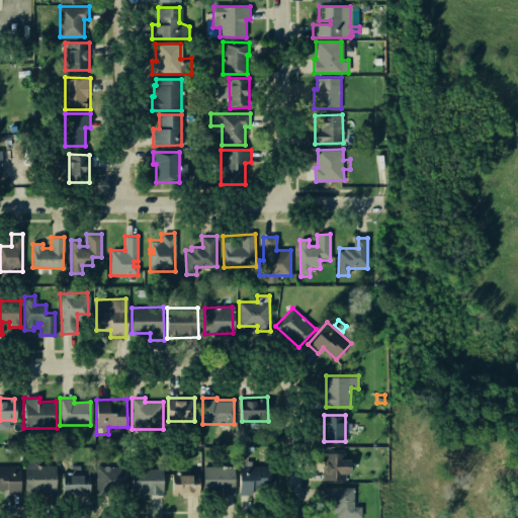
[(105,437),(120,437),(120,445),(105,445),(105,437)]
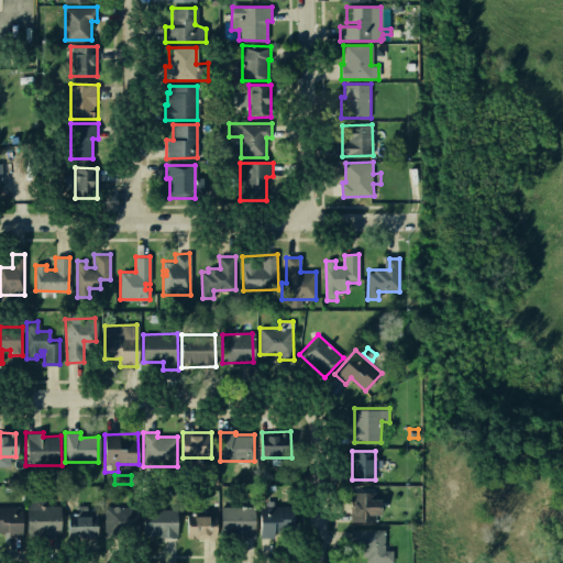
[(352,492),(375,490),(375,497),(384,497),(384,514),(375,514),(376,520),(352,520),(352,492)]
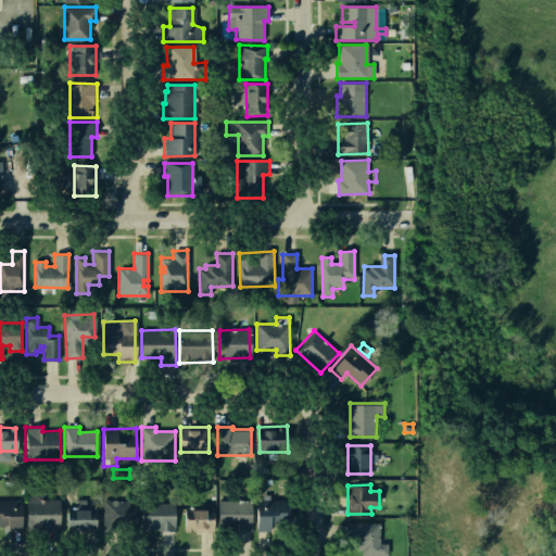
[(26,528),(26,500),(28,500),(28,493),(45,493),(45,500),(59,500),(60,531),(46,531),(46,528),(26,528)]
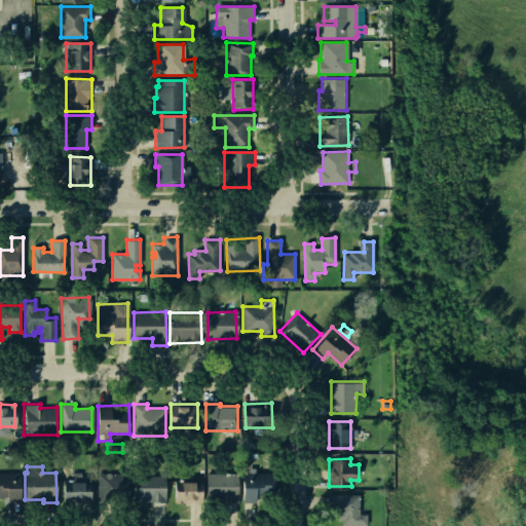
[(97,473),(98,500),(129,499),(129,473),(110,474),(110,466),(99,466),(99,473),(97,473)]
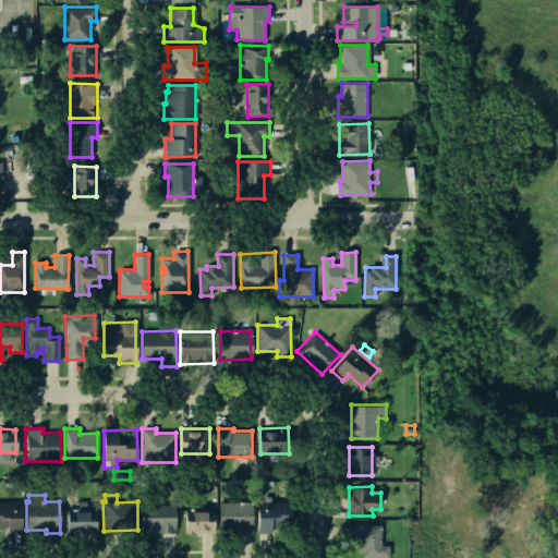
[(262,496),(269,496),(269,500),(290,500),(290,525),(271,525),(271,532),(257,532),(257,500),(262,500),(262,496)]
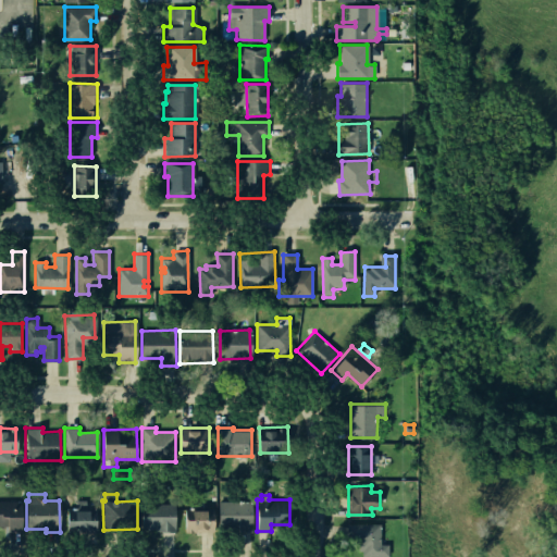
[(67,532),(96,532),(96,508),(94,508),(94,503),(86,503),(86,499),(74,500),(74,508),(66,508),(67,532)]
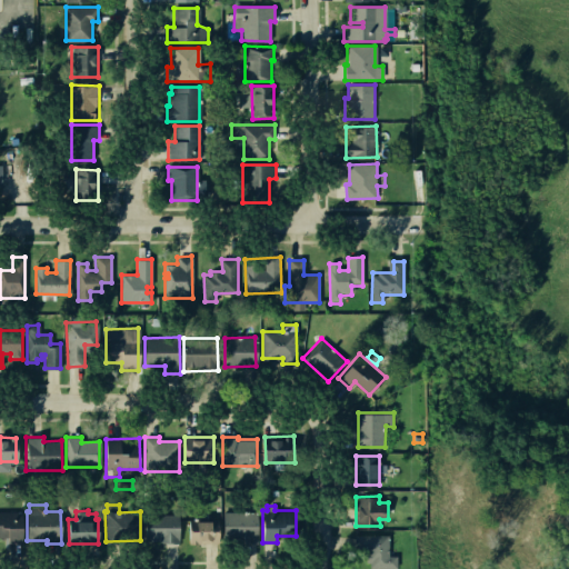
[(0,537),(0,511),(21,511),(21,543),(7,543),(7,537),(0,537)]
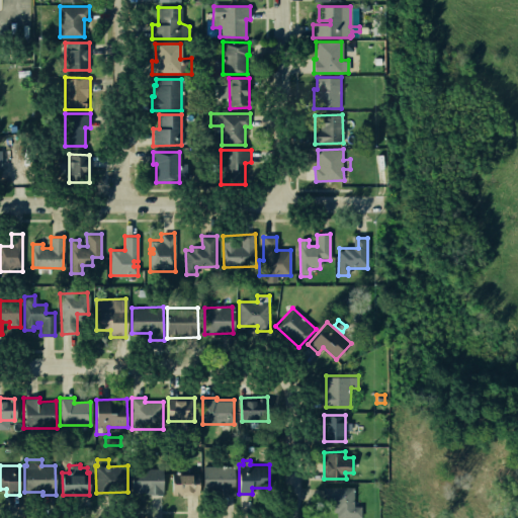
[(201,465),(202,492),(222,491),(222,495),(235,494),(234,465),(201,465)]
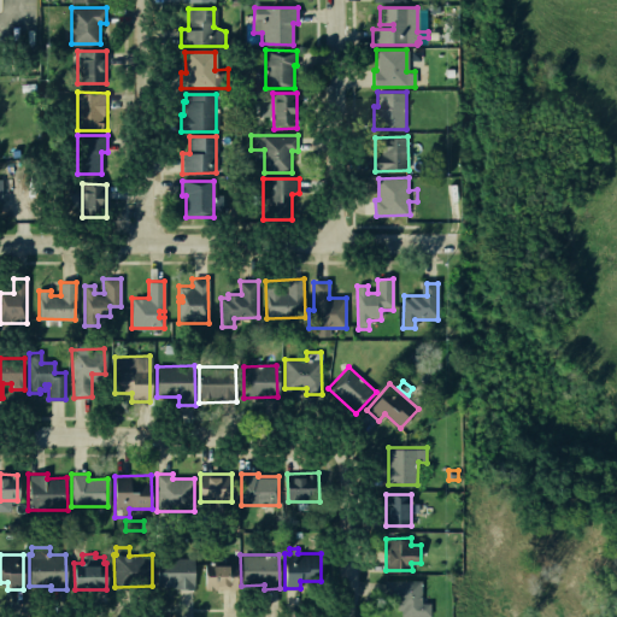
[(157,586),(178,586),(178,589),(194,589),(193,557),(157,558),(157,586)]
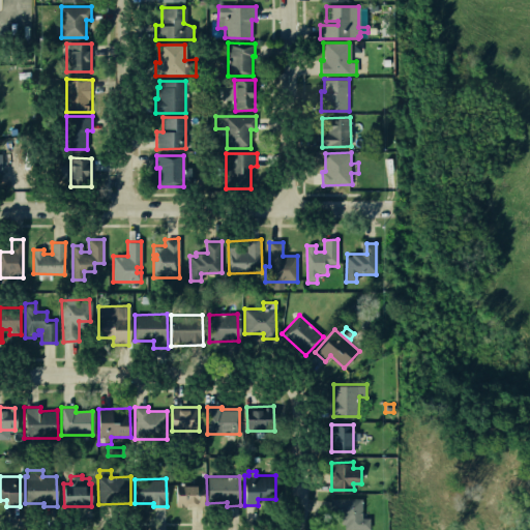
[(175,506),(202,506),(202,483),(175,483),(175,506)]
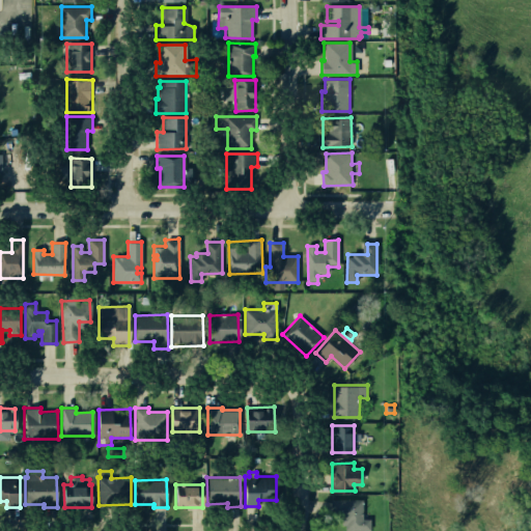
[(330,499),(331,514),(341,514),(341,525),(344,525),(345,530),(370,530),(370,519),(363,519),(362,499),(330,499)]
